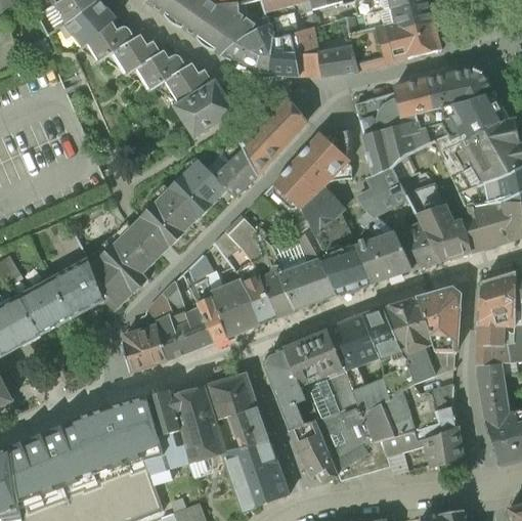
[(0,5),(4,16),(15,12),(11,0),(0,0),(0,5)]
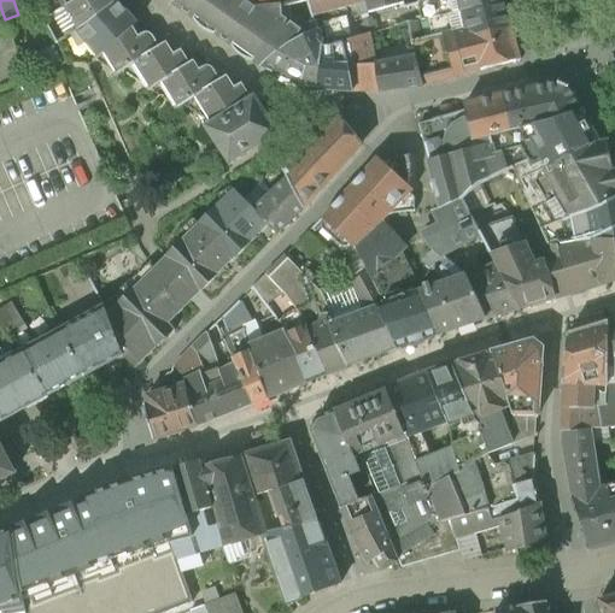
[(42,17),(64,6),(74,0),(34,0),(42,17)]
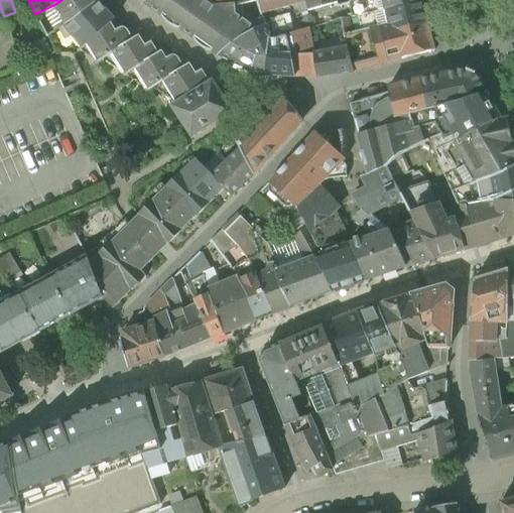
[(61,0),(53,5),(65,23),(94,0),(61,0)]
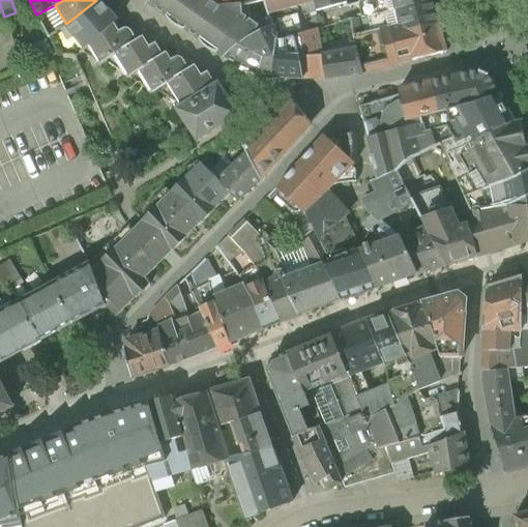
[(64,25),(83,47),(113,22),(116,18),(115,17),(112,20),(106,13),(110,10),(107,6),(101,0),(96,0),(66,24),(64,25)]
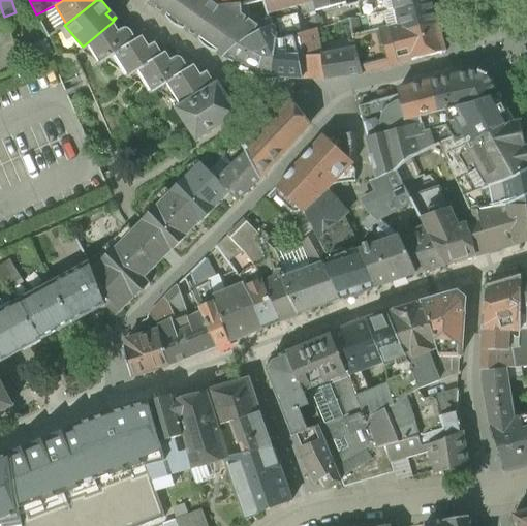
[(147,1),(223,55),(245,37),(262,28),(241,11),(241,3),(218,4),(217,0),(149,0),(147,1)]
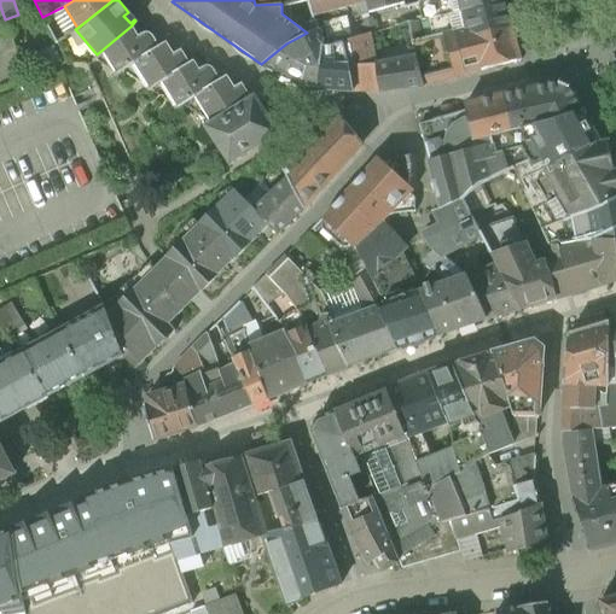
[(308,0),(313,15),(348,5),(350,9),(359,13),(404,1),(404,0),(308,0)]
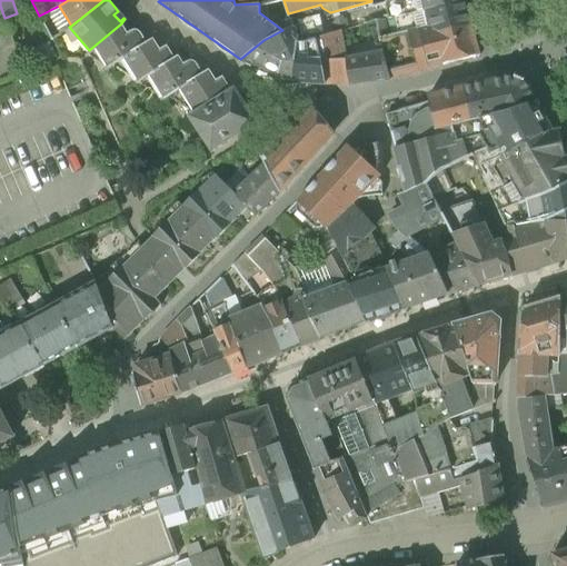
[(385,0),(388,17),(394,16),(398,15),(401,30),(411,28),(433,22),(434,30),(469,22),(468,15),(464,0),(385,0)]
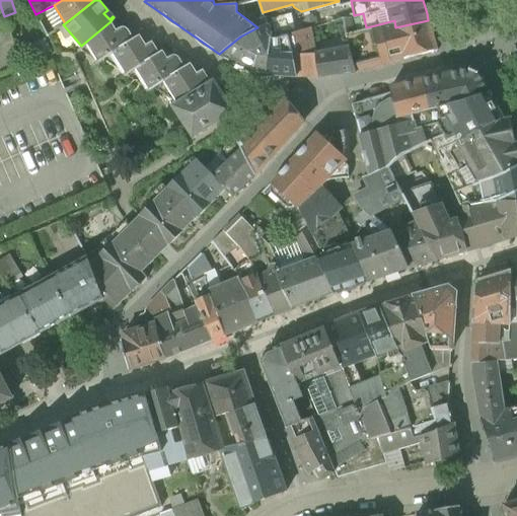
[(0,41),(11,38),(4,16),(0,5),(0,41)]
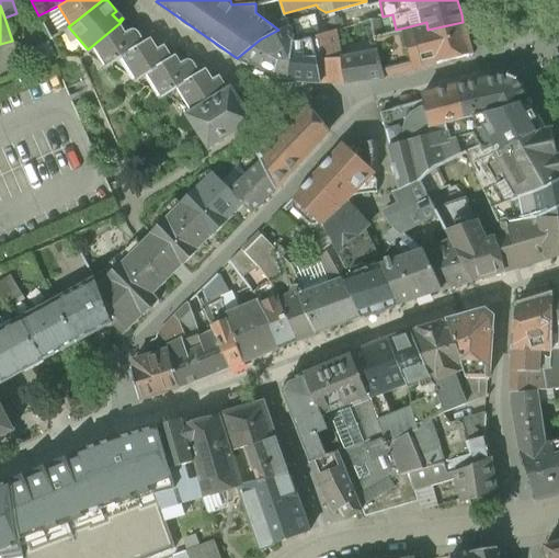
[(369,18),(372,35),(380,34),(377,18),(369,18)]
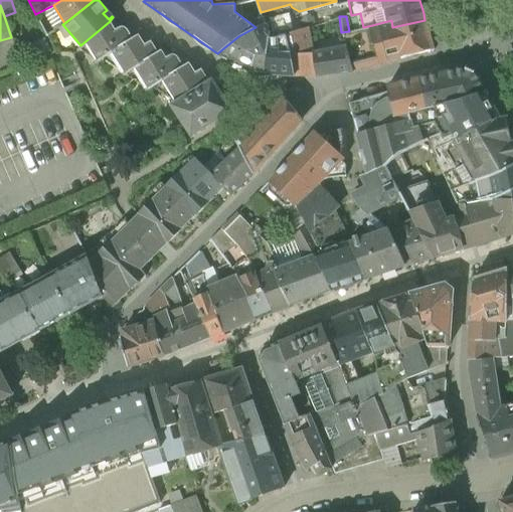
[(431,43),(424,20),(392,27),(391,20),(372,25),(386,60),(433,48),(431,43)]
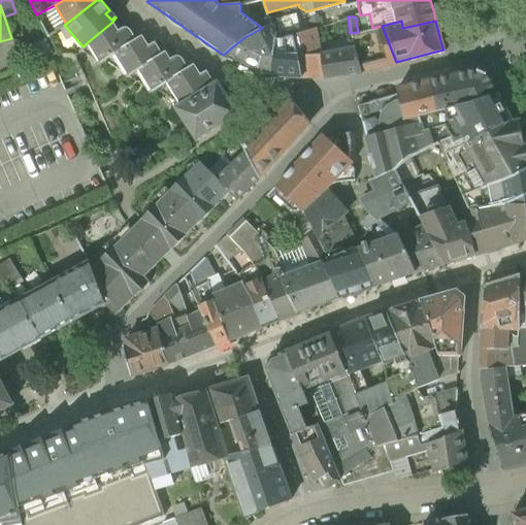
[(118,29),(112,22),(83,46),(78,51),(79,52),(89,43),(99,60),(96,62),(97,64),(114,53),(127,72),(125,74),(126,76),(139,68),(151,88),(148,91),(149,92),(166,81),(179,101),(176,103),(177,104),(214,83),(205,69),(199,73),(193,63),(187,67),(182,58),(179,56),(177,55),(173,55),(171,57),(169,58),(164,50),(161,52),(154,40),(148,44),(141,34),(135,38),(129,29),(126,27),(123,26),(120,28),(118,29)]
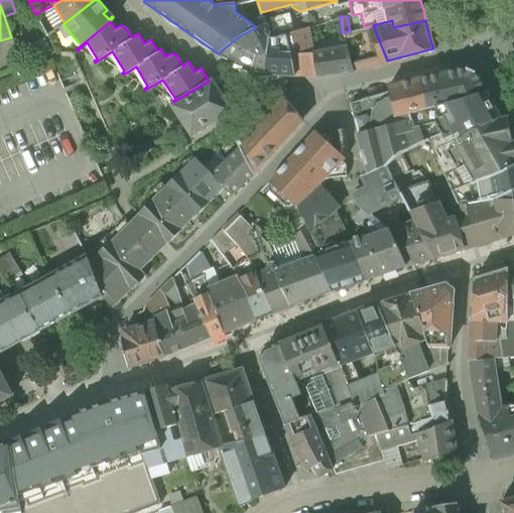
[(250,70),(264,73),(266,49),(267,37),(268,36),(269,31),(265,23),(264,23),(256,27),(239,36),(218,53),(233,61),(250,70)]
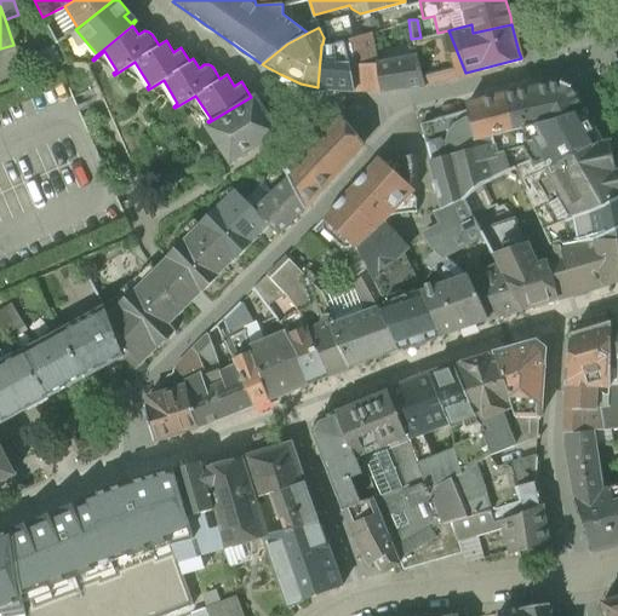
[(417,57),(424,82),(465,73),(448,30),(438,33),(433,34),(421,38),(411,39),(416,57),(417,57)]
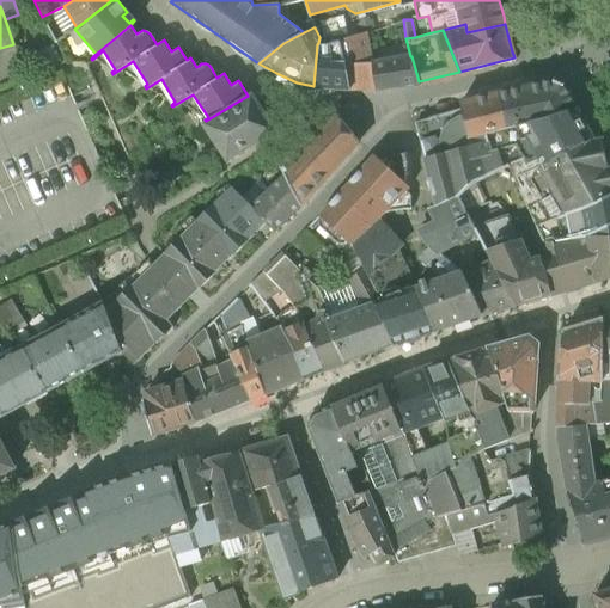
[(339,38),(348,87),(374,86),(370,61),(364,31),(339,38)]
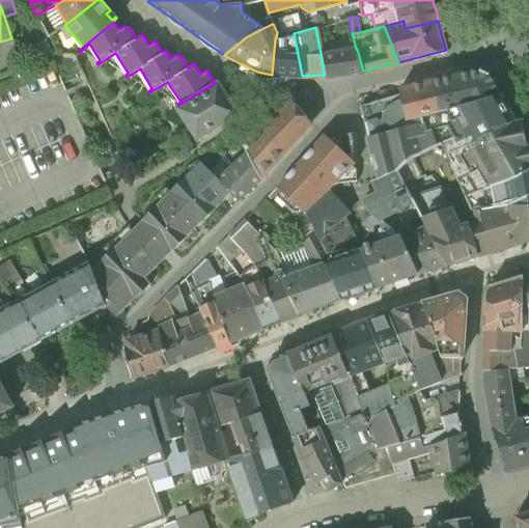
[(285,51),(274,51),(272,75),(286,75),(302,76),(294,33),(284,36),(285,51)]
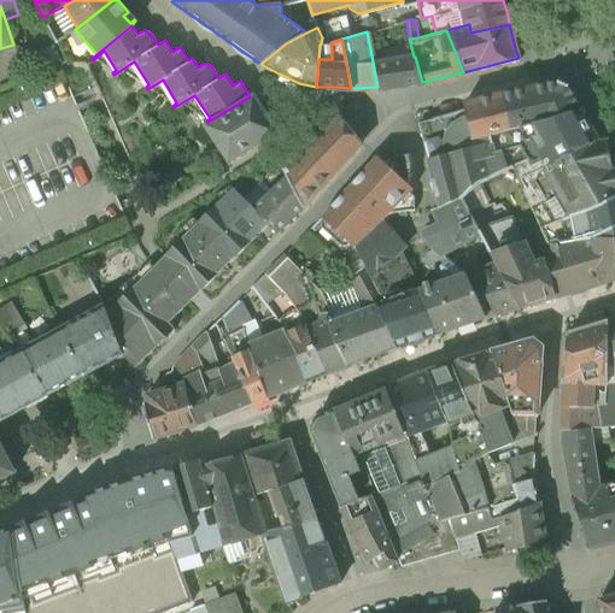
[(373,62),(378,87),(406,84),(422,82),(415,57),(414,57),(399,59),(373,62)]
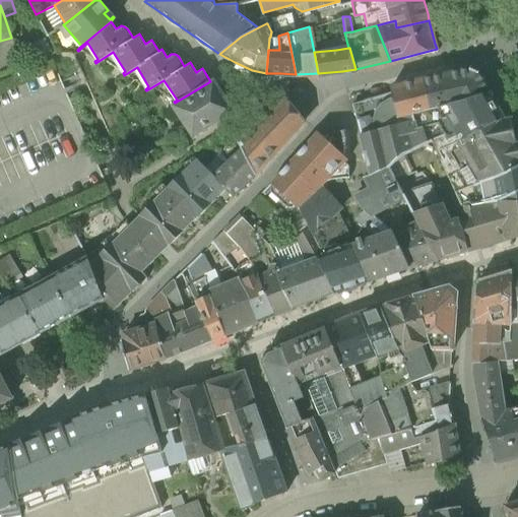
[(389,86),(391,91),(396,116),(411,112),(427,108),(425,102),(449,97),(450,103),(462,100),(488,89),(477,71),(469,67),(408,80),(389,86)]
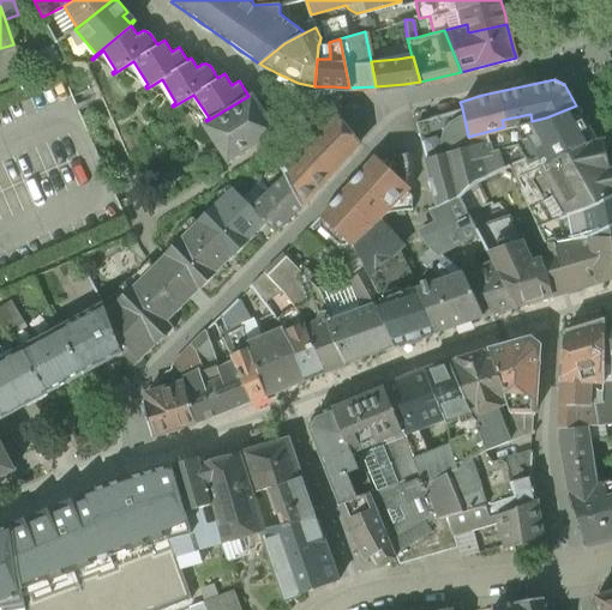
[(203,124),(227,162),(276,131),(251,94),(249,96),(207,121),(203,124)]
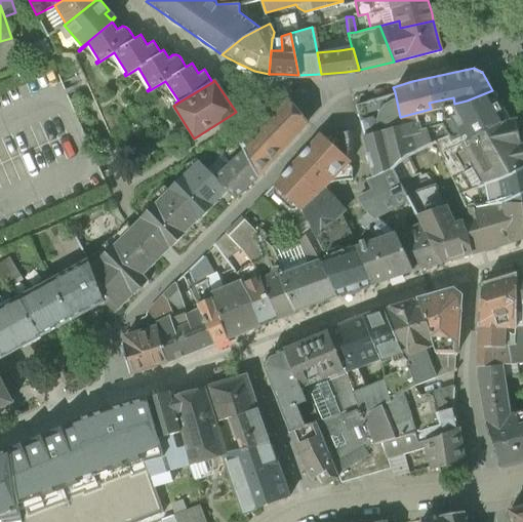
[(469,139),(508,118),(492,90),(467,101),(454,104),(453,97),(429,103),(431,109),(415,113),(419,128),(424,127),(429,144),(435,141),(447,134),(450,141),(466,132),(469,139)]
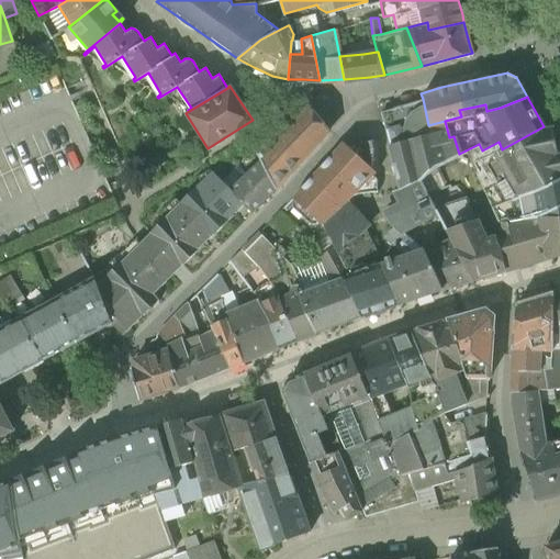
[(380,111),(388,145),(425,134),(423,126),(428,125),(423,99),(380,111)]
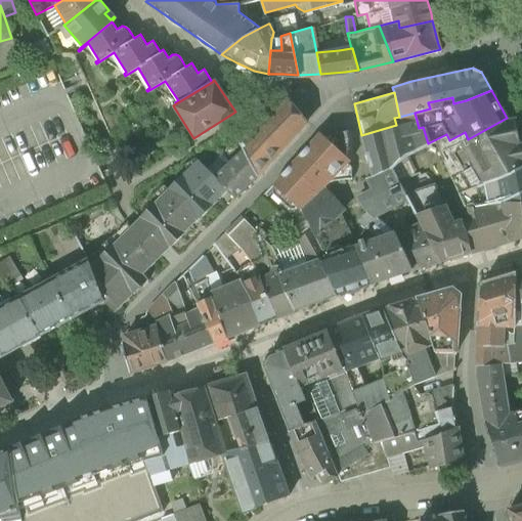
[(242,149),(256,176),(299,129),(305,121),(285,97),(250,130),(241,121),(231,131),(235,139),(242,149)]
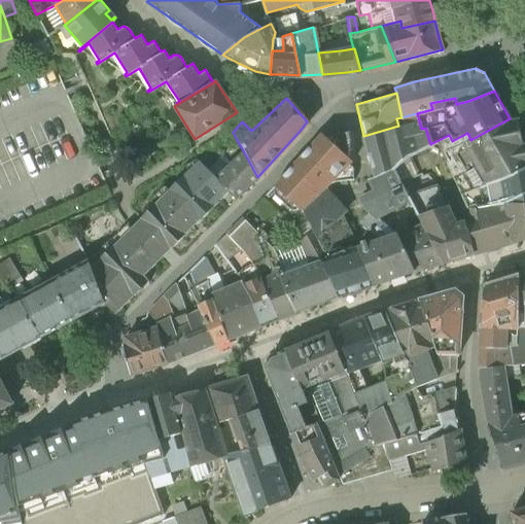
[(363,136),(374,176),(375,177),(391,169),(406,154),(407,155),(410,153),(412,153),(431,145),(430,144),(425,128),(421,129),(417,113),(401,117),(396,118),(398,126),(363,136)]
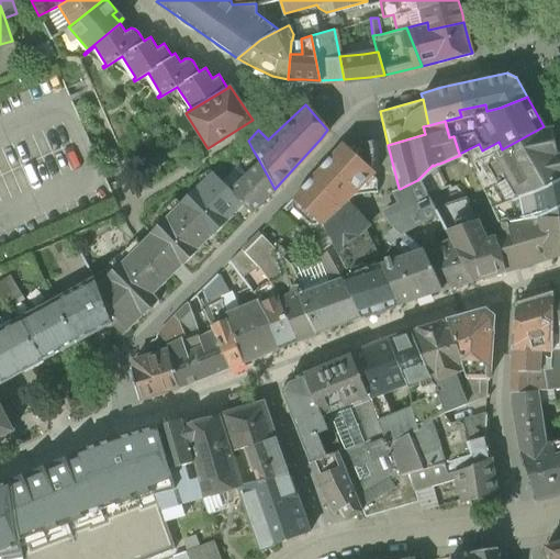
[(479,144),(466,151),(491,207),(510,199),(517,197),(532,191),(545,188),(549,186),(559,178),(559,153),(557,155),(551,127),(546,130),(544,126),(502,149),(499,142),(482,151),(479,144)]
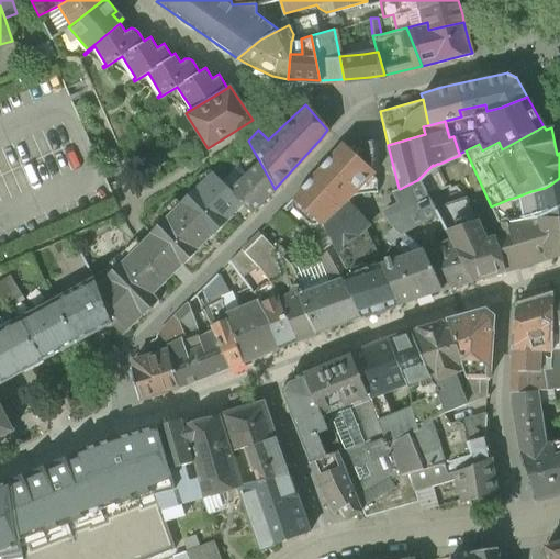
[(347,199),(354,194),(372,175),(370,172),(371,168),(372,159),(372,157),(372,148),(372,146),(371,141),(371,138),(365,141),(355,144),(348,147),(346,148),(338,152),(331,157),(323,163),(291,197),(301,205),(300,207),(300,212),(303,215),(308,214),(309,213),(321,224),(322,223),(347,199)]
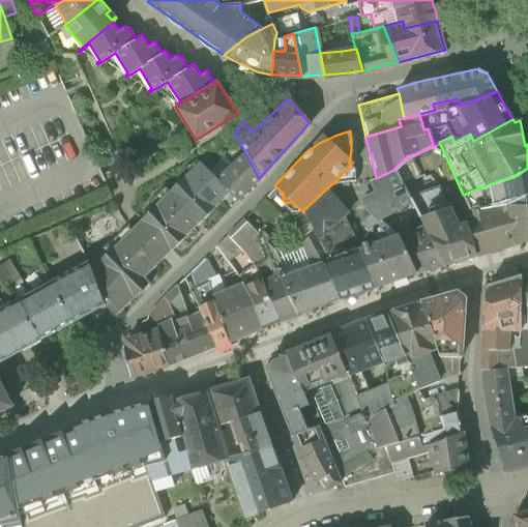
[(171,249),(171,250),(185,235),(184,234),(199,221),(213,207),(212,206),(228,191),(237,200),(259,178),(244,151),(216,178),(199,162),(183,176),(169,191),(170,191),(155,205),(154,204),(141,218),(142,220),(171,249)]
